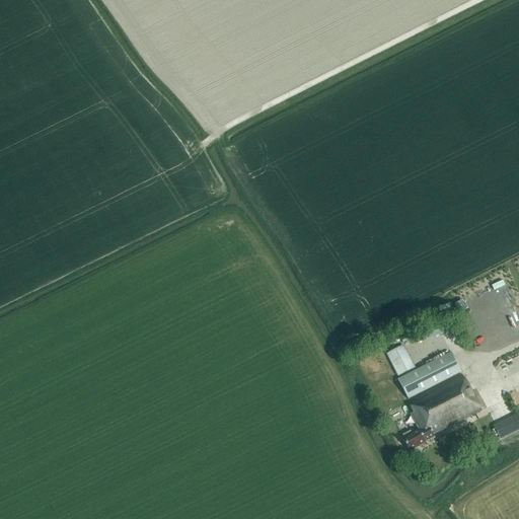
[(442,324),(410,336),(414,345),(446,334),(442,324)]
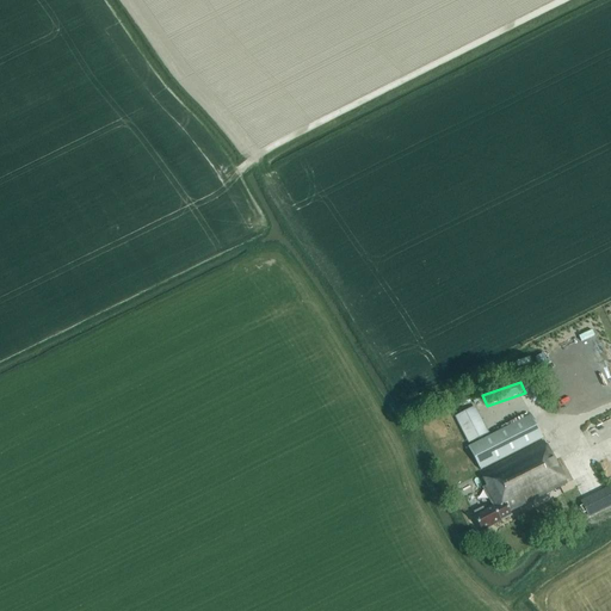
[(475,407),(455,418),(468,444),(488,433),(475,407)]
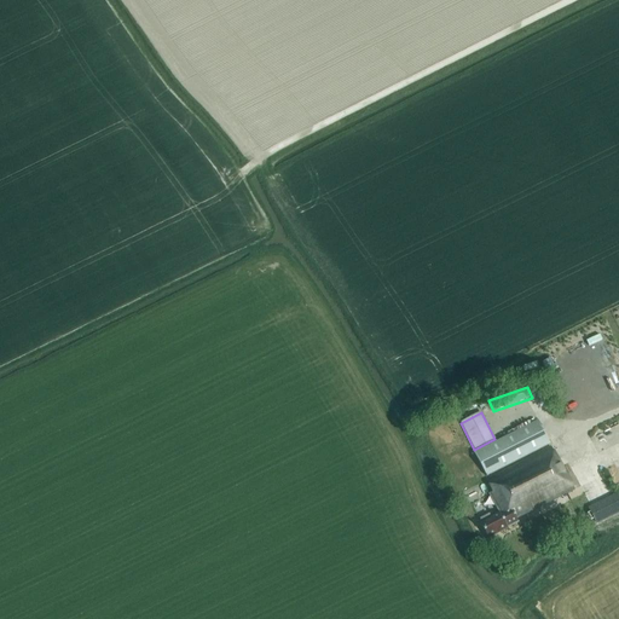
[(486,476),(549,445),(537,421),(474,453),(486,476)]
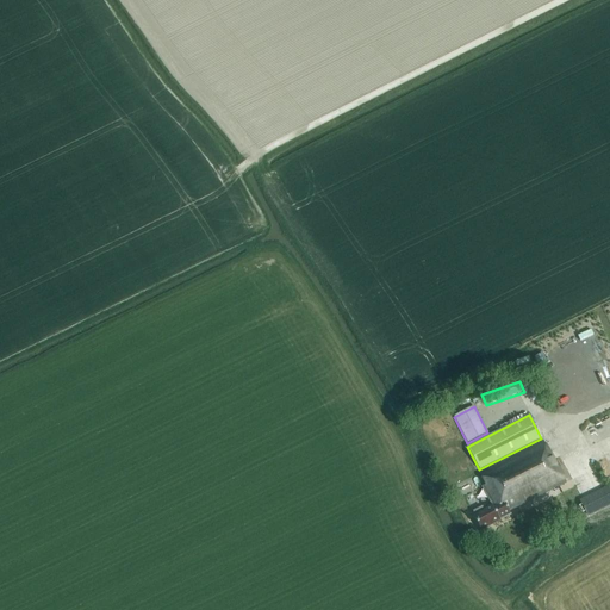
[(566,483),(543,441),(479,473),(486,485),(481,487),(492,505),(484,510),(481,508),(473,512),(475,515),(473,516),(481,530),(511,515),(509,511),(566,483)]
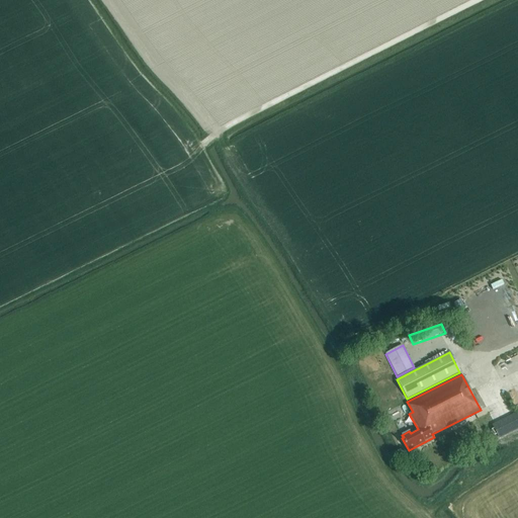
[(507,408),(493,416),(500,429),(514,422),(507,408)]
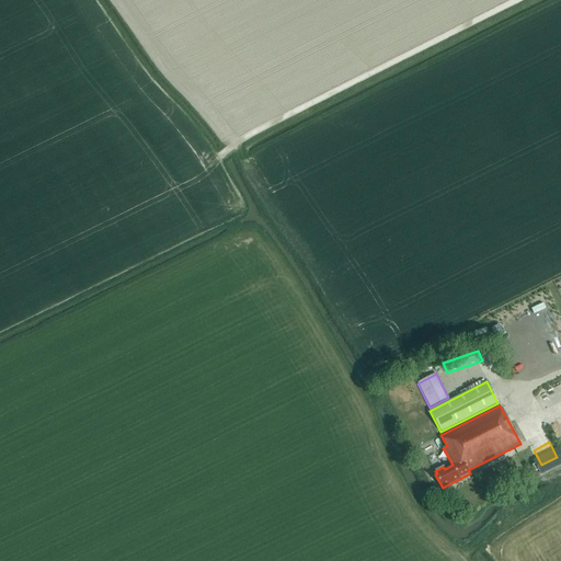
All buildings are outlined.
